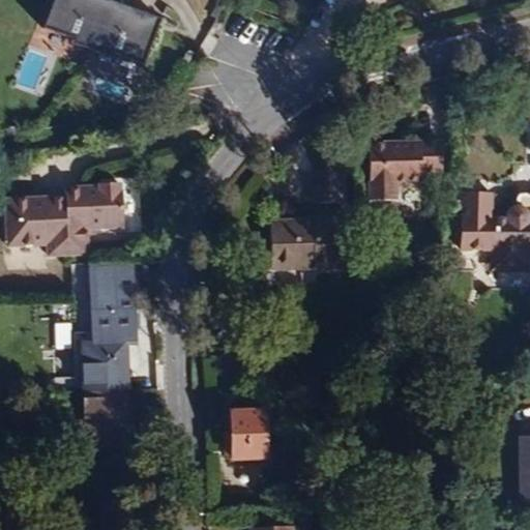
[(80,41),(93,47),(112,2),(106,0),(60,0),(52,24),(82,35),(80,41)]
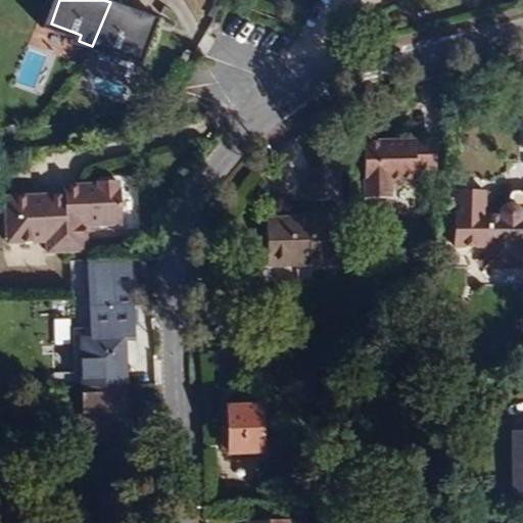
[(157,19),(110,2),(92,46),(107,52),(109,46),(143,59),(157,19)]
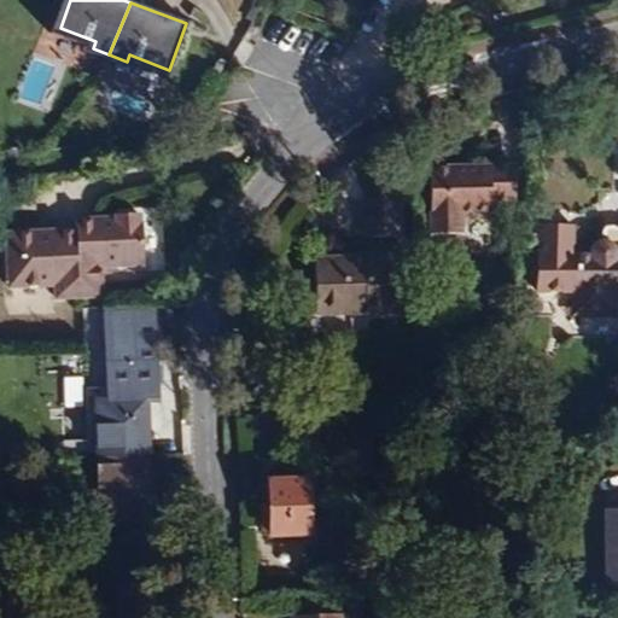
[(453,168),(430,169),(433,235),(464,233),(464,213),(493,211),(493,202),(517,200),(514,164),(501,165),(453,168)]
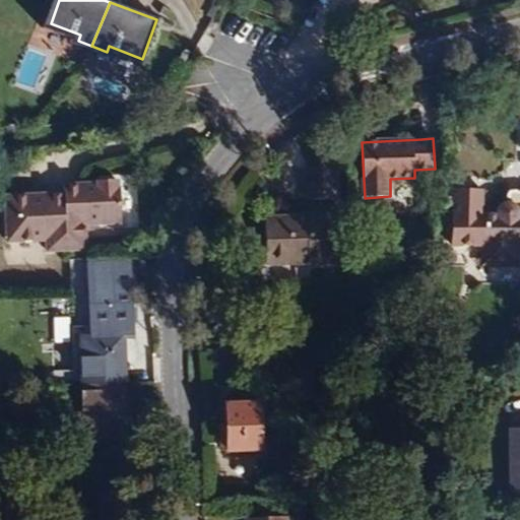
[(307,167),(307,200),(339,199),(338,166),(321,166),(307,167)]
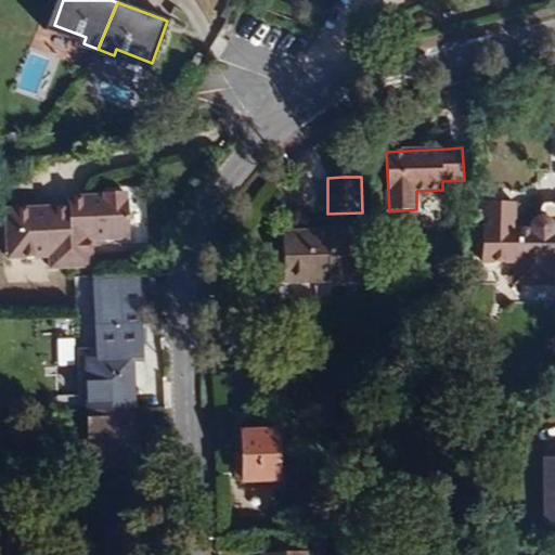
[(29,204),(30,253),(72,253),(72,263),(113,263),(113,244),(113,237),(123,237),(152,236),(152,193),(150,193),(150,191),(128,191),(128,194),(92,194),(92,203),(29,204)]
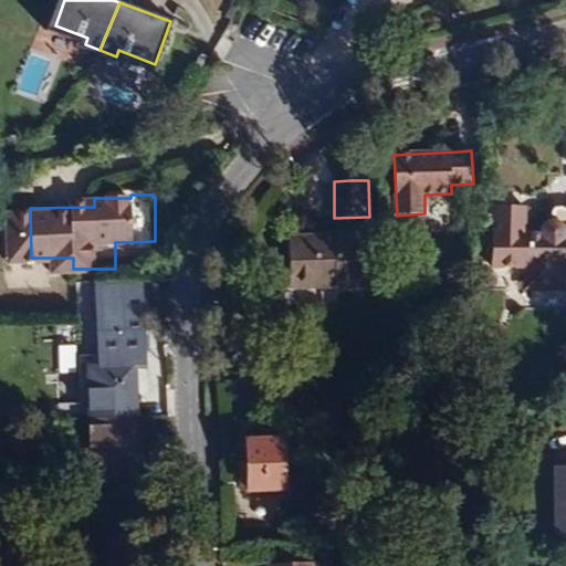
[(525,289),(565,289),(564,266),(565,265),(565,208),(554,209),(552,211),(551,221),(548,222),(545,224),(543,227),(526,227),(525,289)]
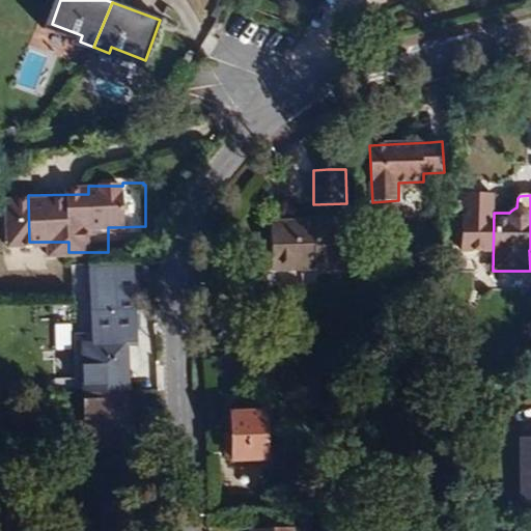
[(272,271),(346,268),(345,222),(271,225),(272,271)]
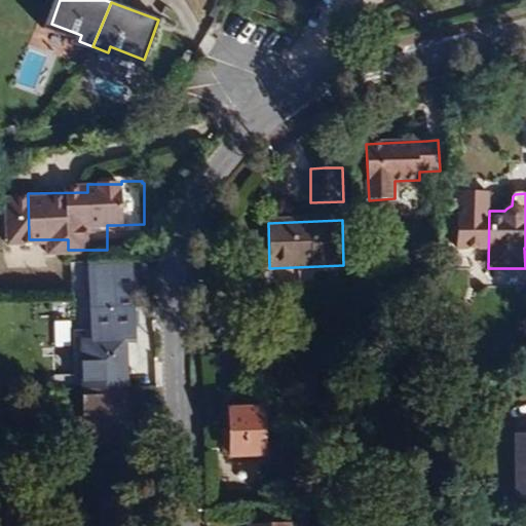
[(82,341),(84,417),(85,431),(85,438),(98,438),(98,444),(123,445),(123,438),(129,438),(128,412),(124,341),(133,340),(130,265),(91,267),(94,340),(82,341)]
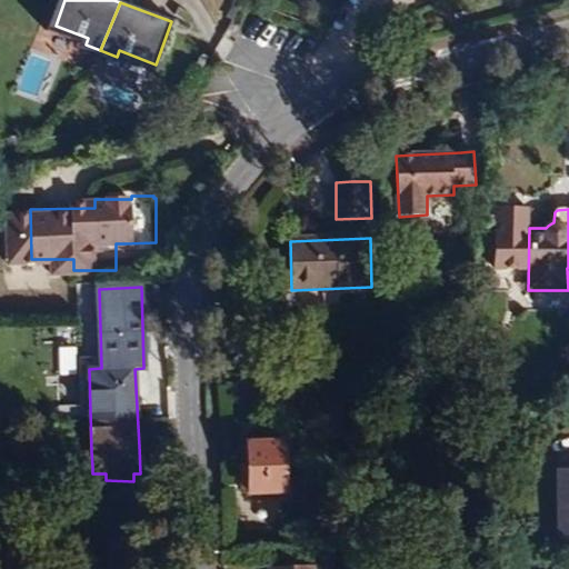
[(58,376),(75,376),(73,347),(57,347),(58,376)]
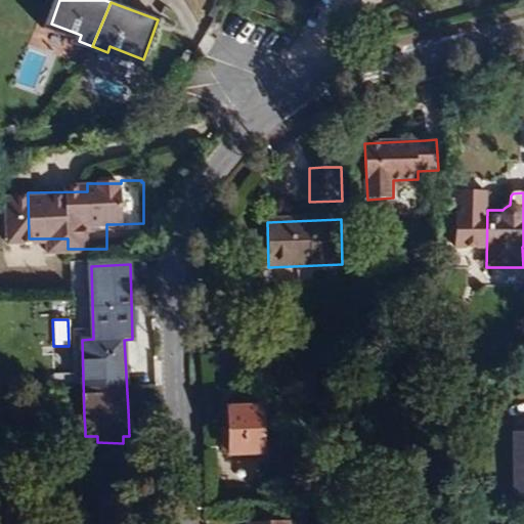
[(228,454),(261,453),(260,407),(227,407),(227,426),(228,454)]
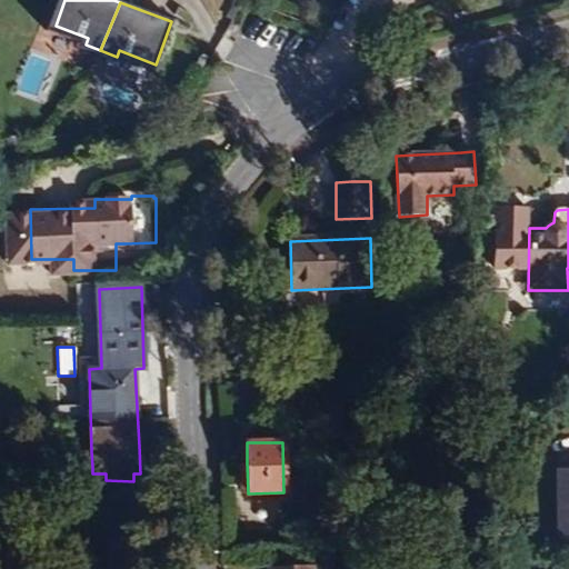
[(77,468),(92,467),(91,451),(71,451),(73,465),(77,468)]
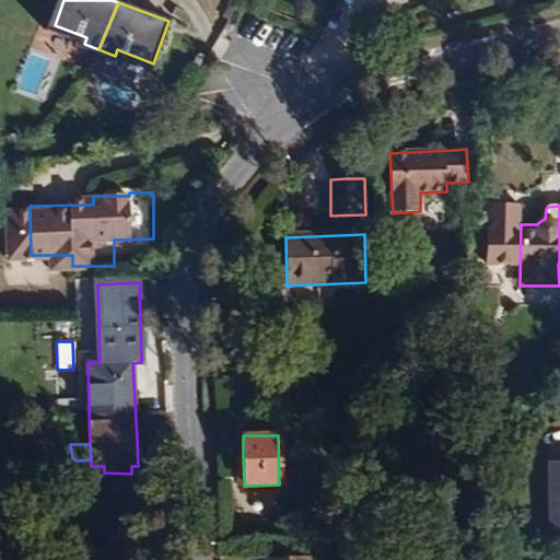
[(22,559),(21,489),(4,489),(6,559),(22,559)]
